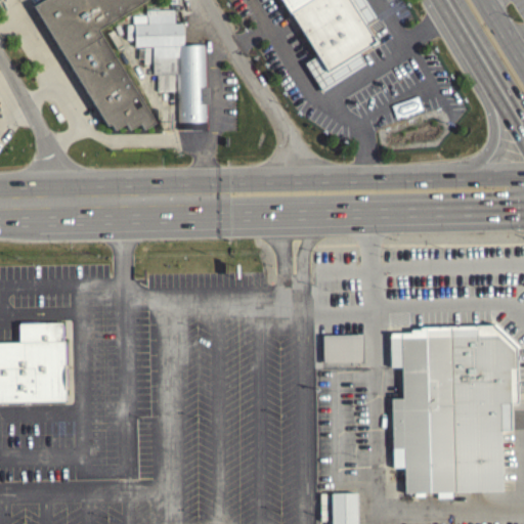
[(37,0),(33,3),(106,125),(111,123),(115,128),(125,122),(129,128),(140,122),(144,128),(155,121),(97,29),(142,0),(37,0)]
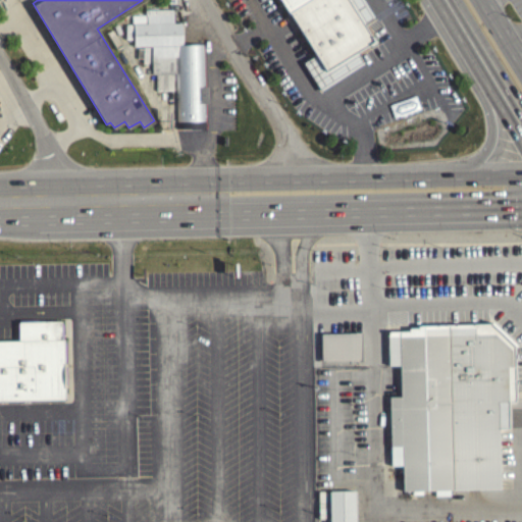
[(280,0),(315,53),(303,62),(321,91),(365,62),(357,50),(374,40),(365,25),(377,18),(365,0),(280,0)]
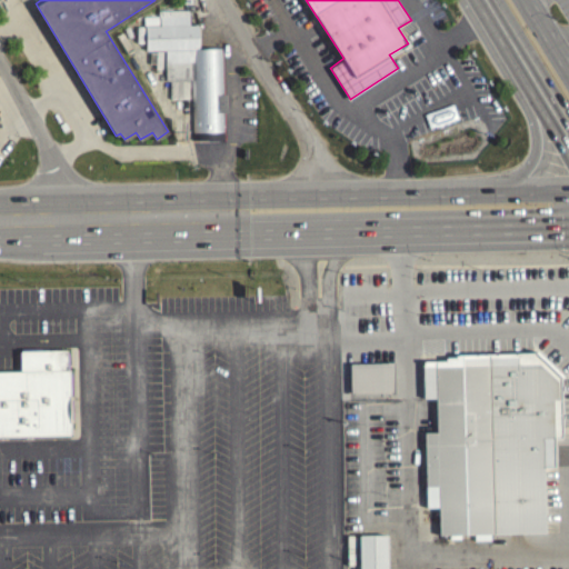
[(222,47),(225,140),(195,140),(193,79),(165,80),(163,49),(145,50),(145,25),(199,23),(199,47),(222,47)]
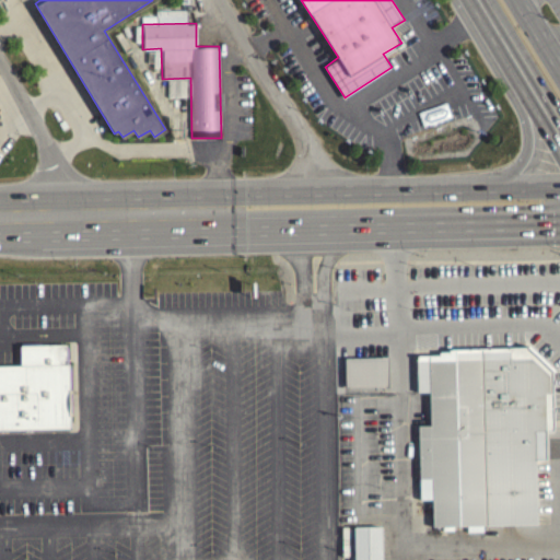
[(0,364),(0,429),(70,427),(69,363),(66,363),(65,343),(20,343),(21,364),(0,364)]
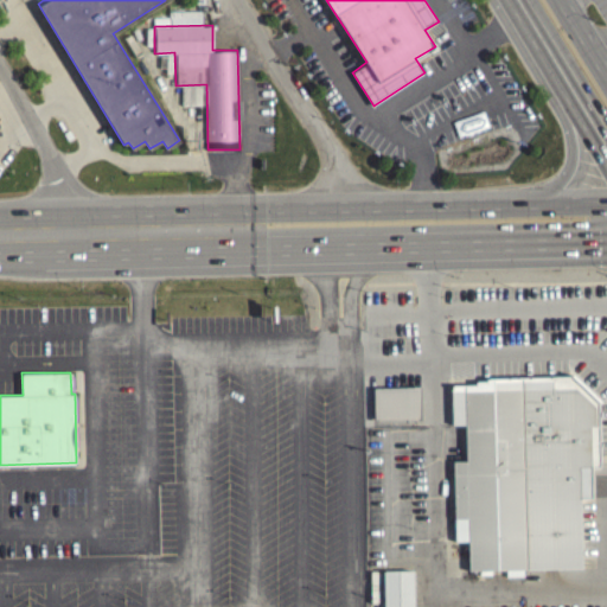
[(465,387),(554,385),(554,379),(569,378),(598,407),(599,426),(593,426),(593,467),(581,466),(582,568),(470,569),(468,531),(454,531),(454,460),(467,460),(465,387)]
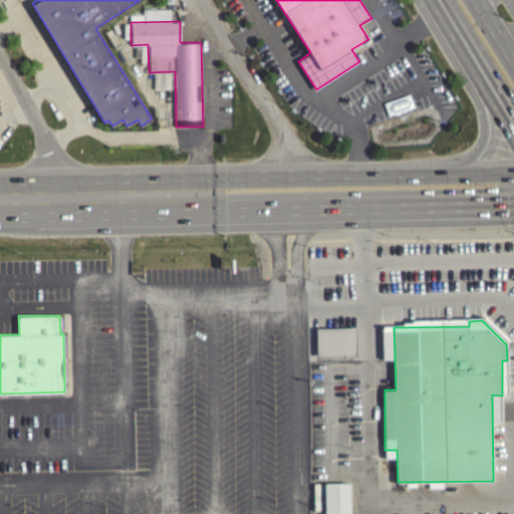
[(353,332),(314,333),(314,359),(353,358),(353,332)]
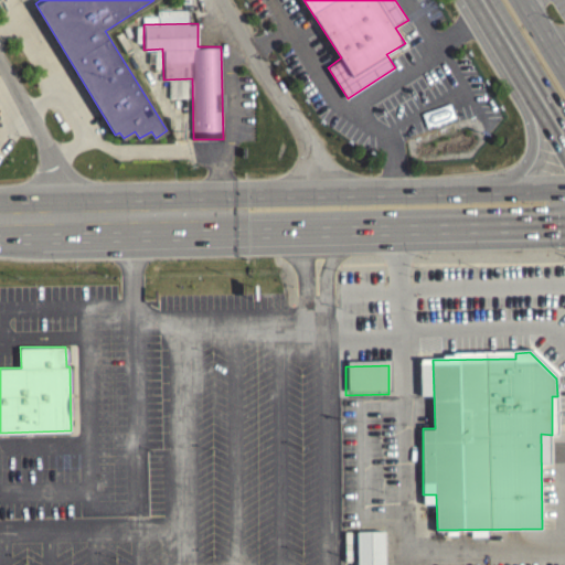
[(353,536),(353,564),(382,564),(382,536),(353,536)]
